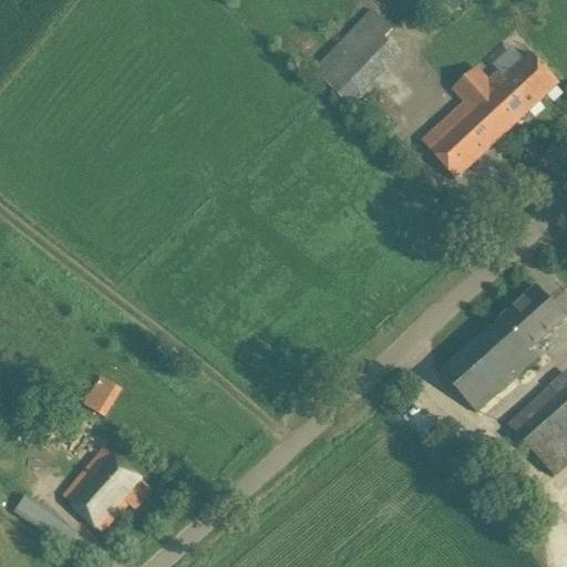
[(313,72),(349,106),(400,52),(385,39),(392,31),(372,11),(313,72)]
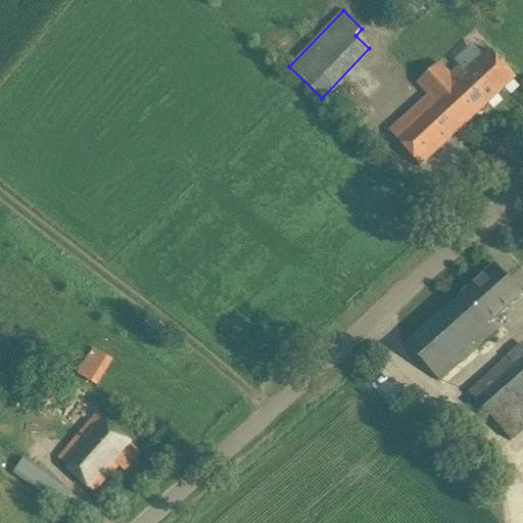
[(428,96),(390,132),(420,167),(516,78),(490,50),(466,74),(460,67),(453,75),(428,96)]
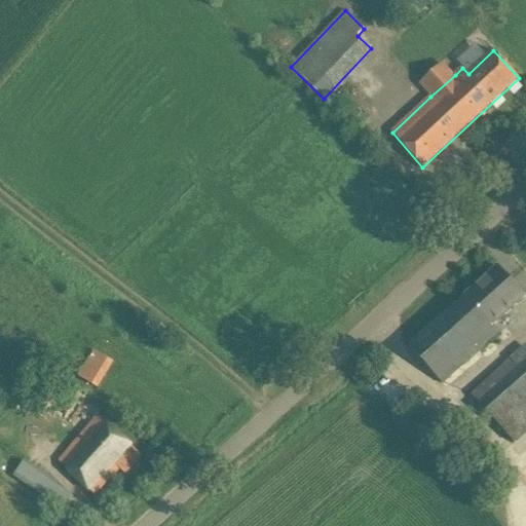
[(524,296),(512,283),(498,267),(409,347),(442,383),(499,333),(492,325),(524,296)]
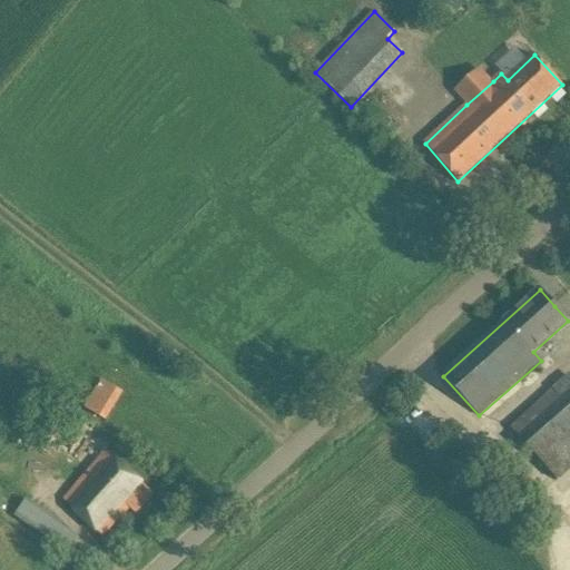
[(86,409),(107,420),(121,391),(101,381),(86,409)]
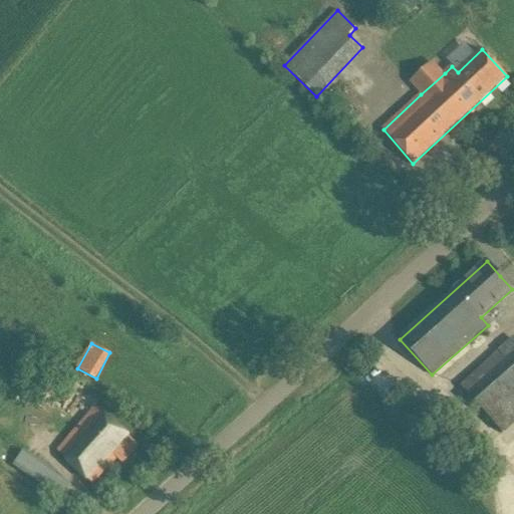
[(513,349),(467,392),(493,422),(513,404),(513,349)]
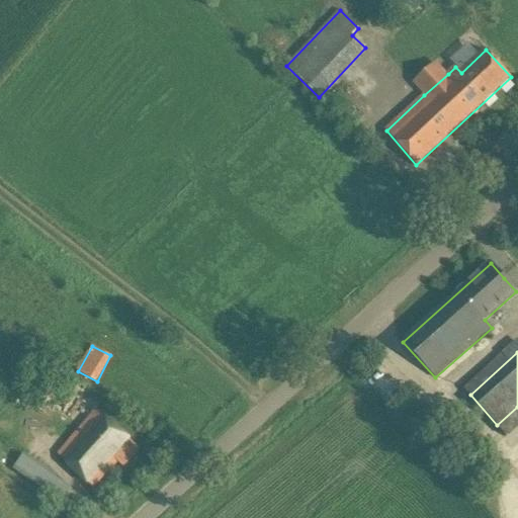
[(57,455),(93,488),(117,461),(122,466),(140,449),(95,410),(57,455)]
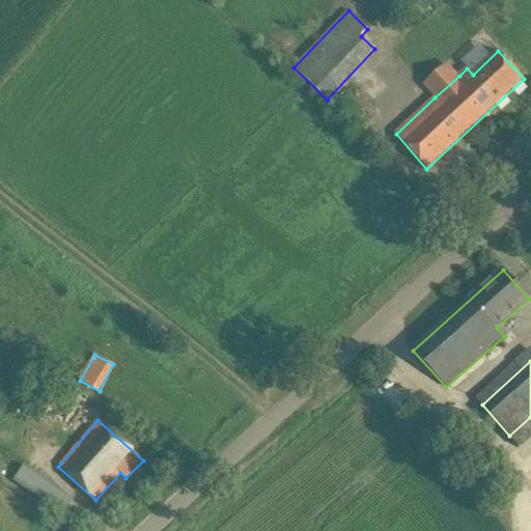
[(72,504),(55,492),(48,502),(64,514),(72,504)]
